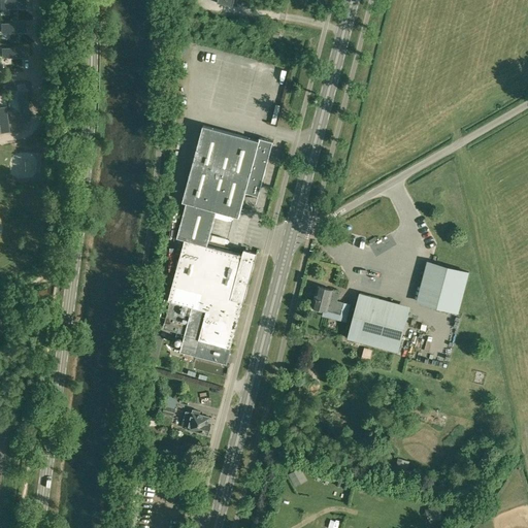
[(216,69),(218,52),(211,51),(209,68),(216,69)]
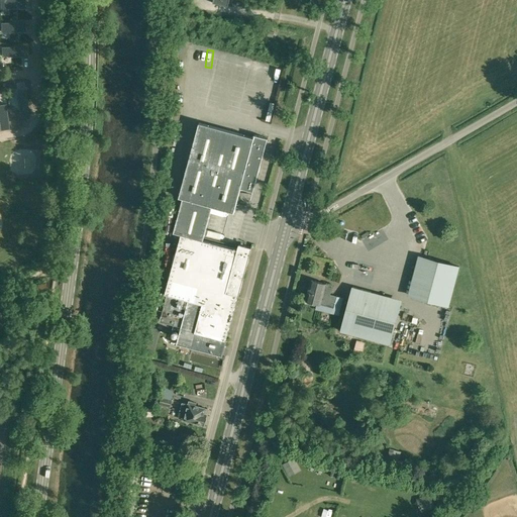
[(267,99),(264,118),(270,119),(273,100),(267,99)]
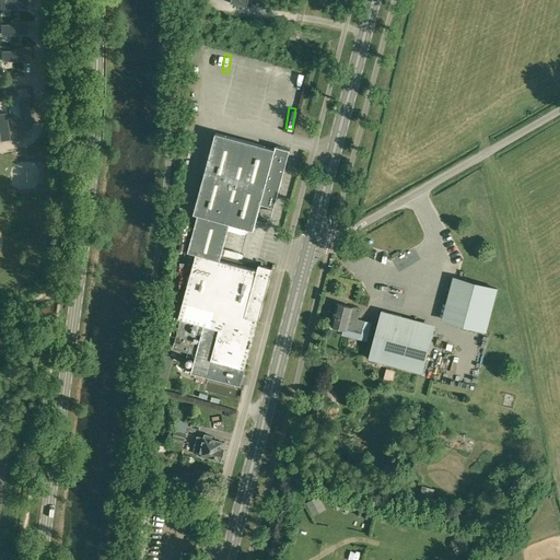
[(191,372),(242,386),(275,269),(260,265),(259,270),(220,260),(231,223),(254,230),(261,203),(273,207),(290,150),(276,146),(275,149),(216,132),(194,213),(198,214),(188,252),(198,255),(179,319),(182,319),(174,348),(197,354),(191,372)]
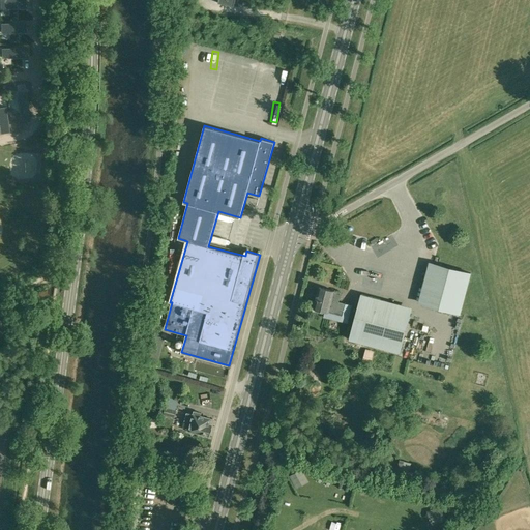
[(371,245),(376,253),(390,244),(386,237),(371,245)]
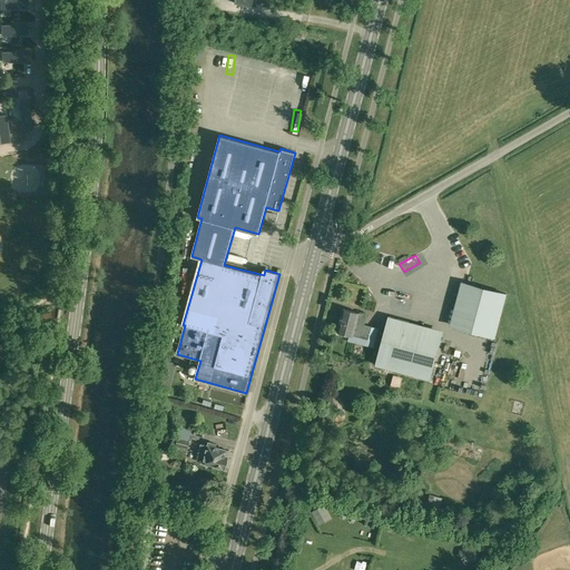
[(467,283),(454,326),(494,337),(507,294),(467,283)]
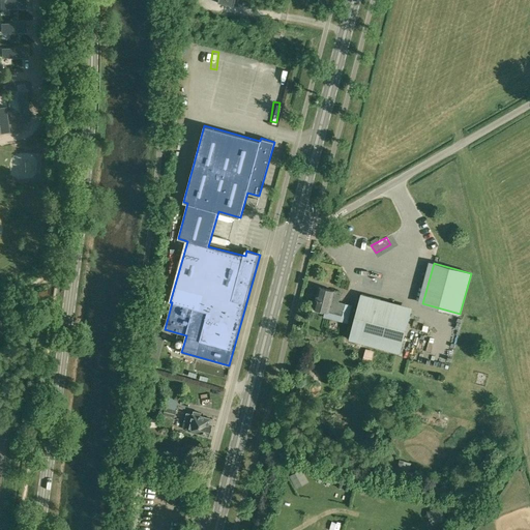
[(322,313),(323,311),(342,316),(345,303),(339,301),(341,293),(319,287),(314,308),(316,308),(316,312),(322,313)]
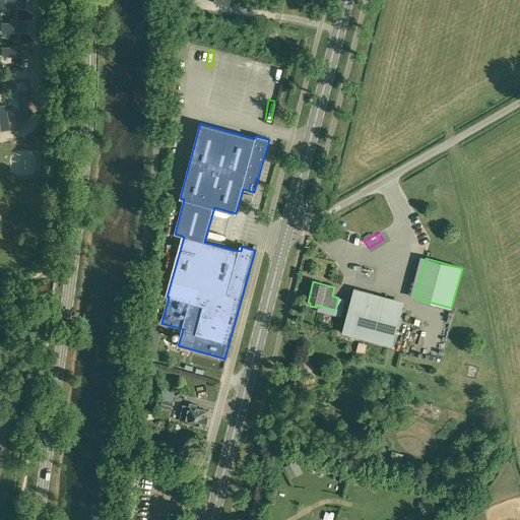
[(354,288),(342,333),(392,346),(402,306),(372,298),(373,294),(354,288)]
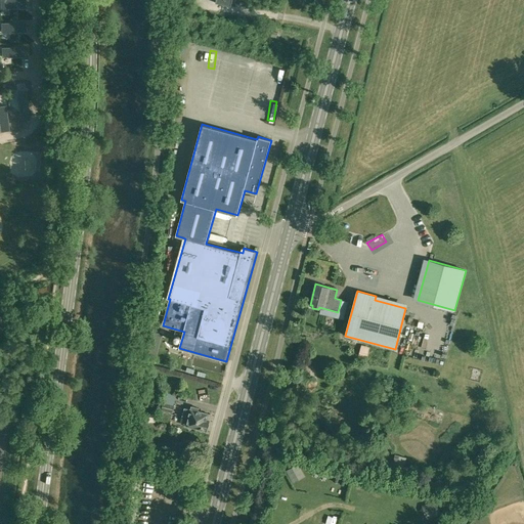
[(372,345),(369,359),(385,361),(388,348),(372,345)]
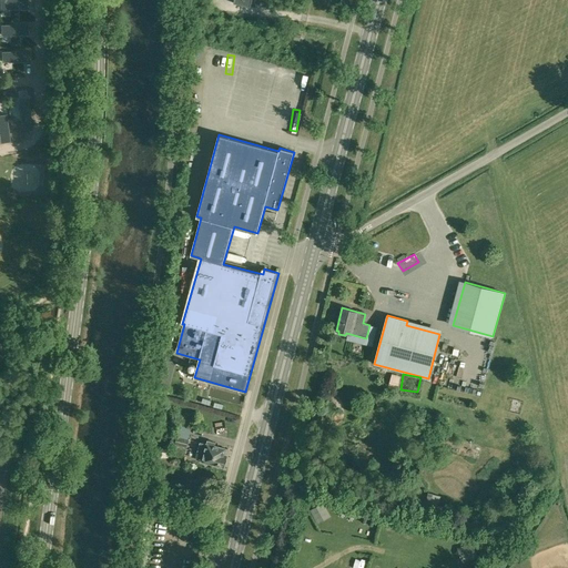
[(188,439),(178,437),(176,436),(175,444),(186,447),(189,439),(188,439)]
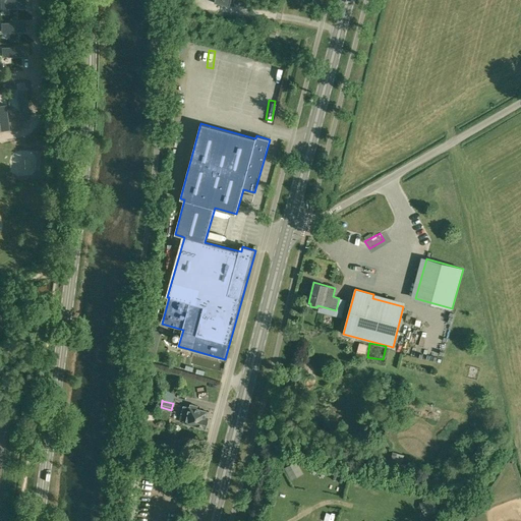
[(190,403),(189,407),(183,405),(181,413),(187,415),(186,422),(206,427),(206,425),(208,424),(208,421),(208,419),(210,411),(197,408),(197,405),(190,403)]
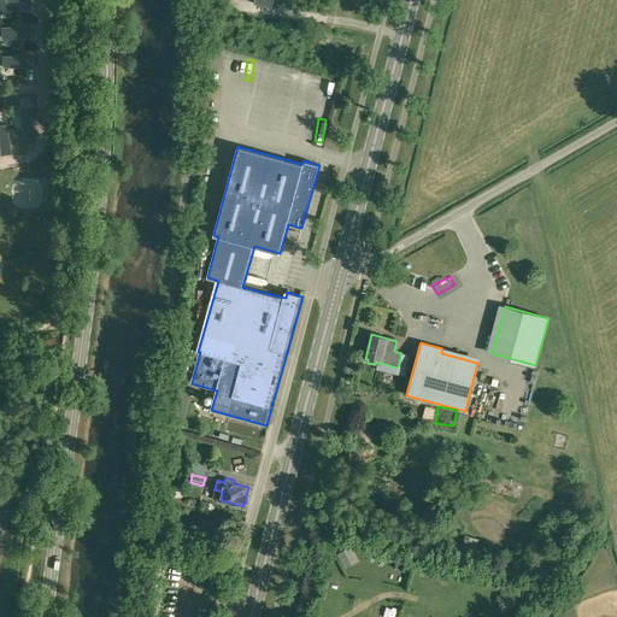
[(165,495),(175,498),(176,487),(166,486),(165,495)]
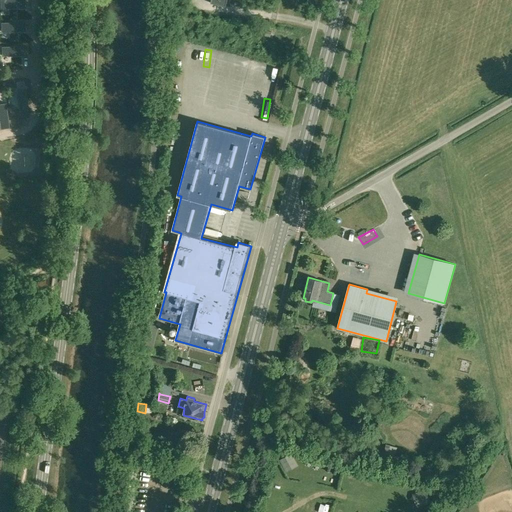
[(301,451),(299,461),(306,463),(308,453),(301,451)]
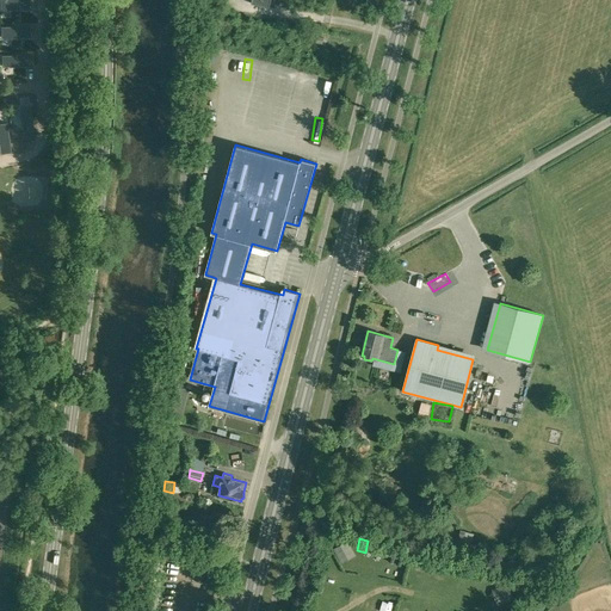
[(180,547),(168,544),(166,555),(180,557),(183,548),(180,547)]
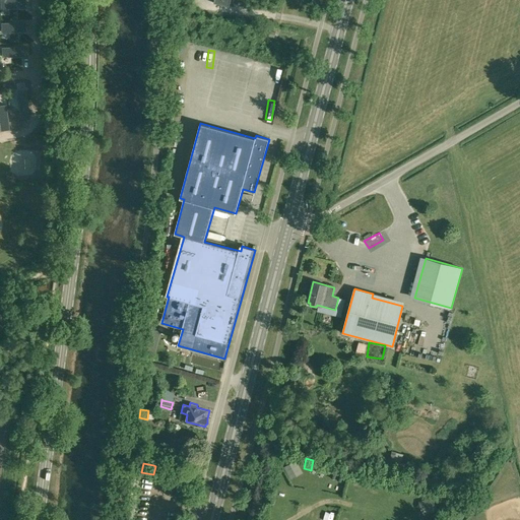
[(332,475),(334,465),(327,464),(325,473),(332,475)]
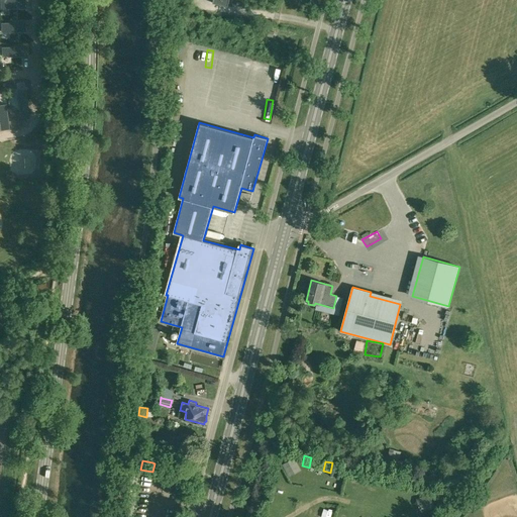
[(342,468),(341,477),(352,478),(353,469),(342,468)]
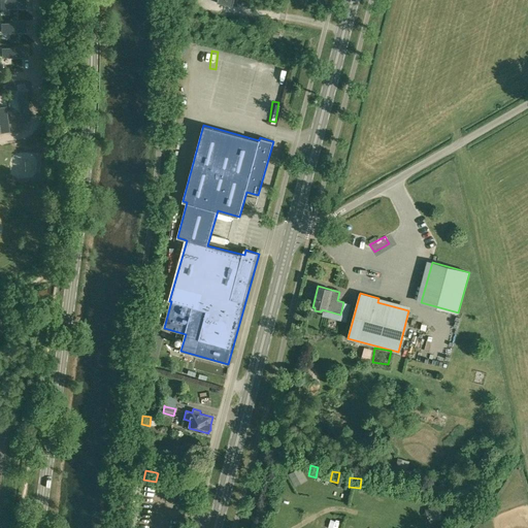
[(372,483),(370,493),(380,495),(382,485),(372,483)]
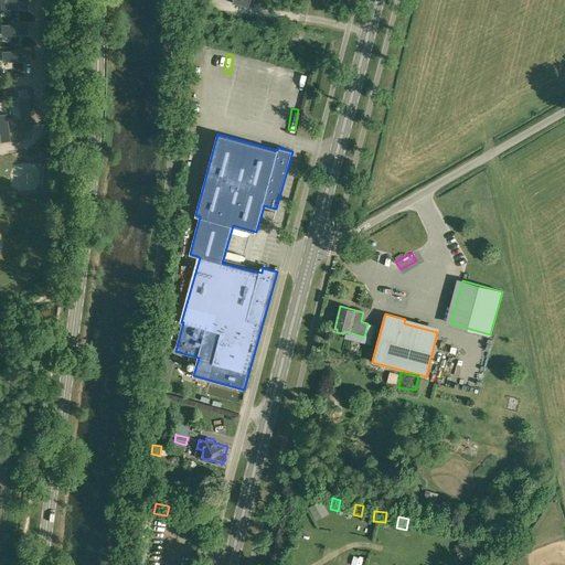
[(470,543),(459,544),(460,554),(471,554),(470,543)]
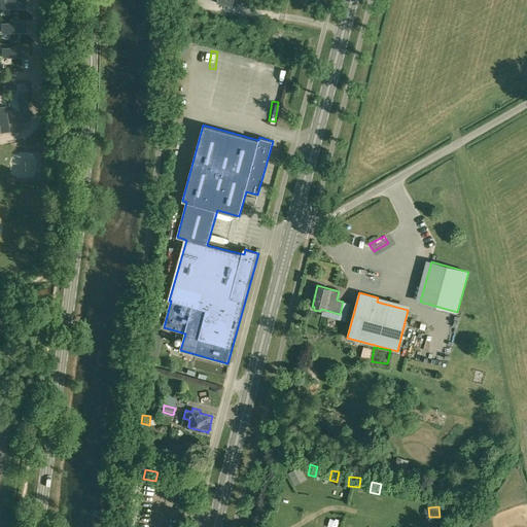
[(274,518),(271,526),(282,526),(284,520),(274,518)]
